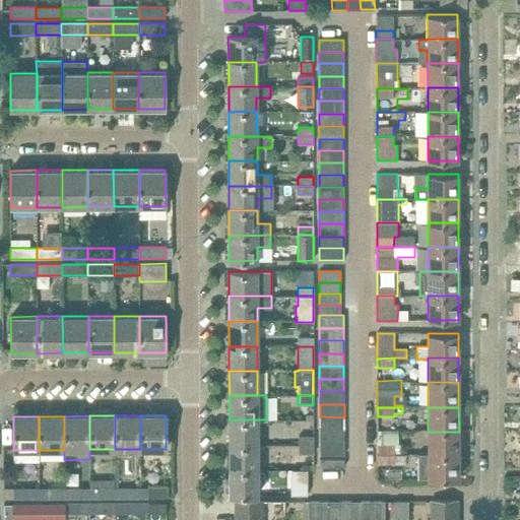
[(320,416),(320,430),(344,430),(344,417),(320,416)]
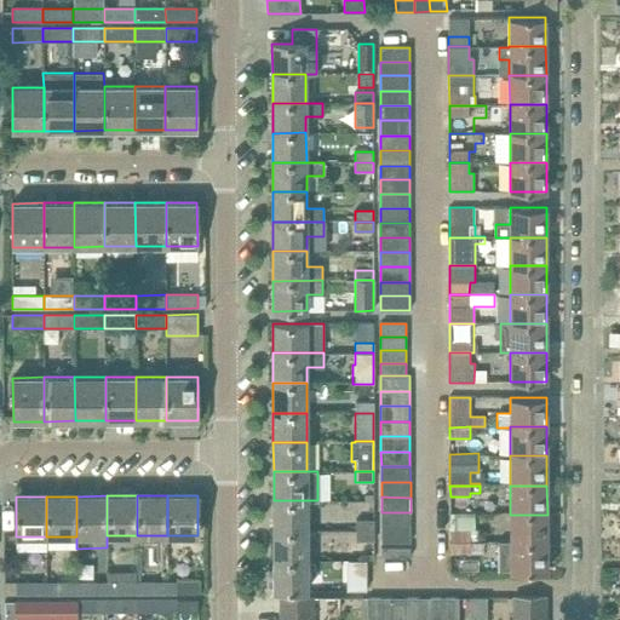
[(274,500),(274,529),(306,529),(306,500),(274,500)]
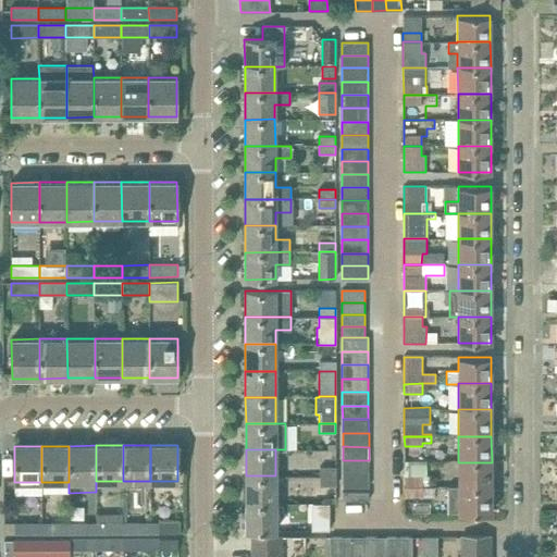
[(343,460),(343,474),(369,474),(369,460),(343,460)]
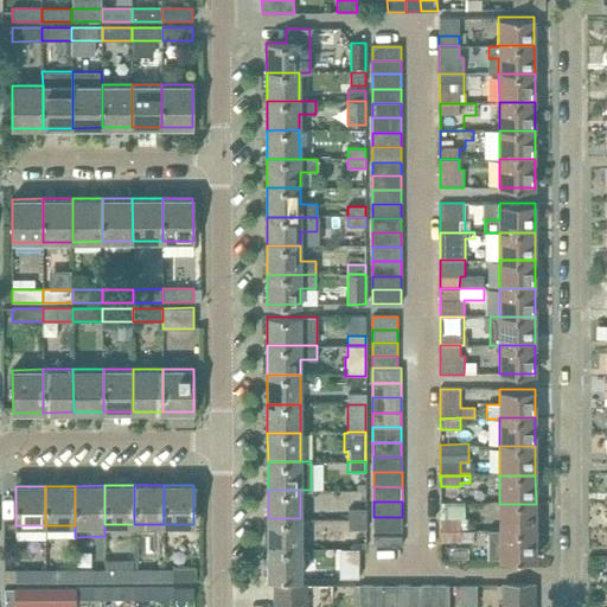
[(441,531),(460,531),(470,531),(470,519),(465,519),(465,503),(441,503),(441,531)]
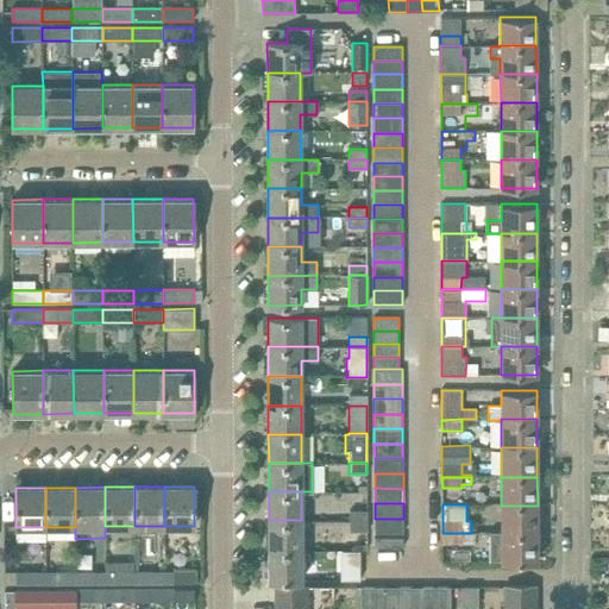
[(501,506),(501,533),(538,533),(538,506),(501,506)]
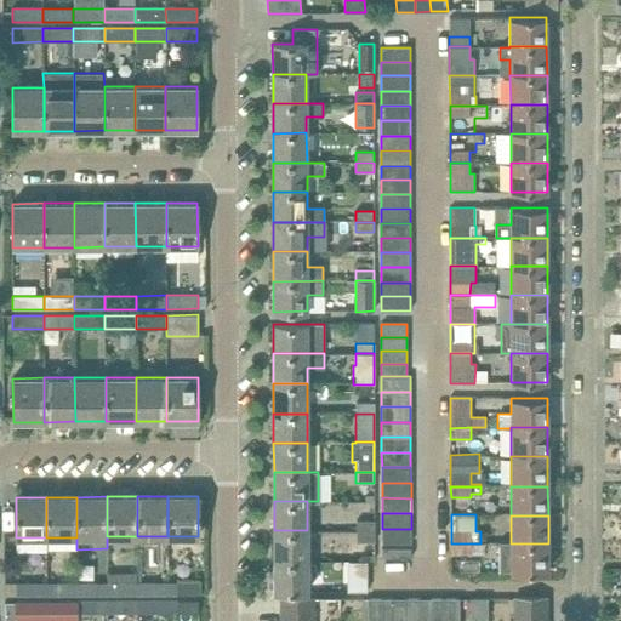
[(411,529),(382,529),(382,543),(411,543),(411,529)]
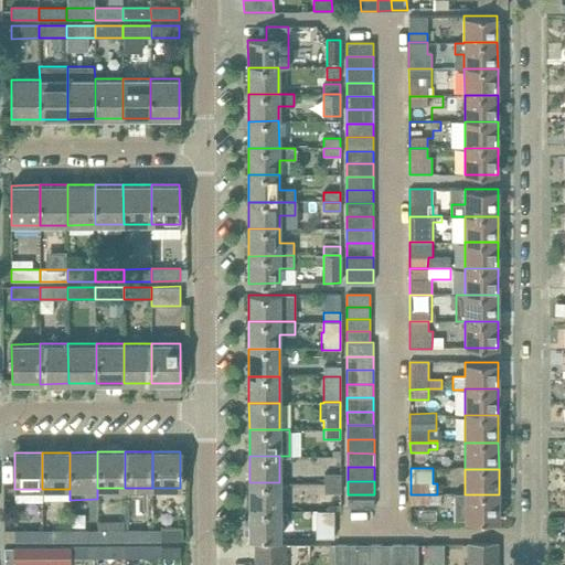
[(249,482),(249,510),(280,510),(279,482),(249,482)]
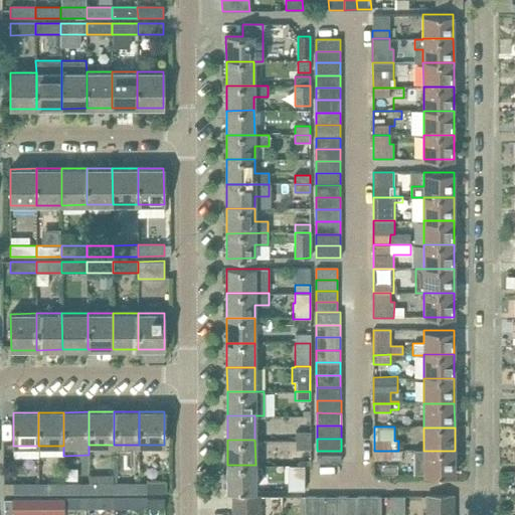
[(311,440),(295,440),(295,450),(311,450),(311,440)]
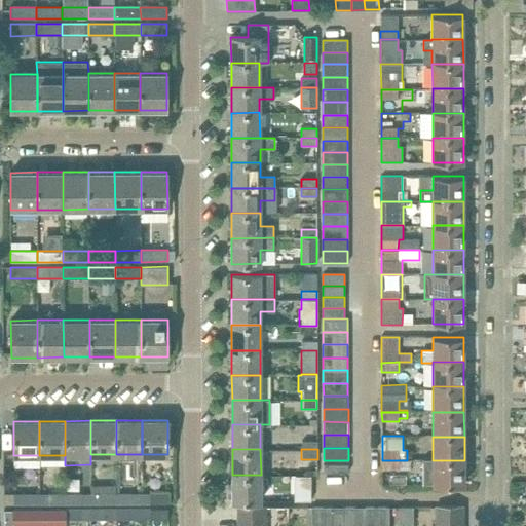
[(382,460),(382,470),(399,470),(399,466),(403,466),(403,460),(399,460),(382,460)]
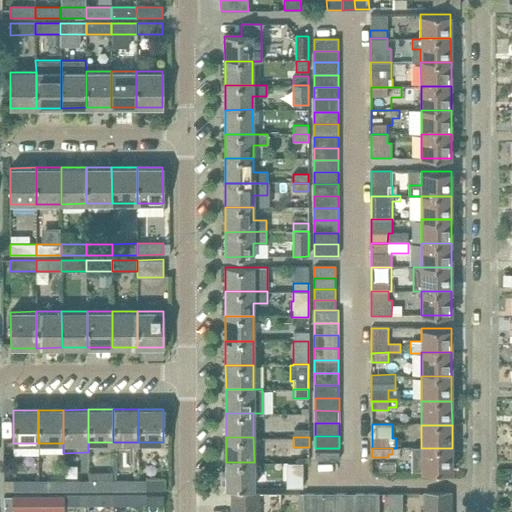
[(452,448),(421,448),(411,448),(411,472),(452,471),(452,448)]
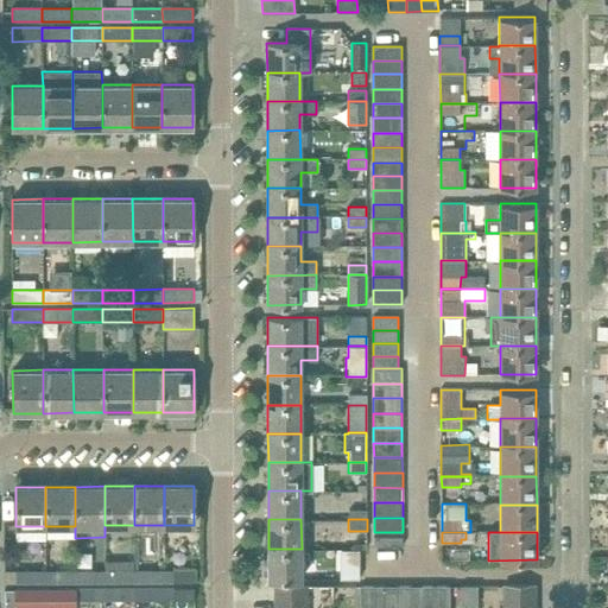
[(374,546),(403,546),(403,537),(374,537),(374,546)]
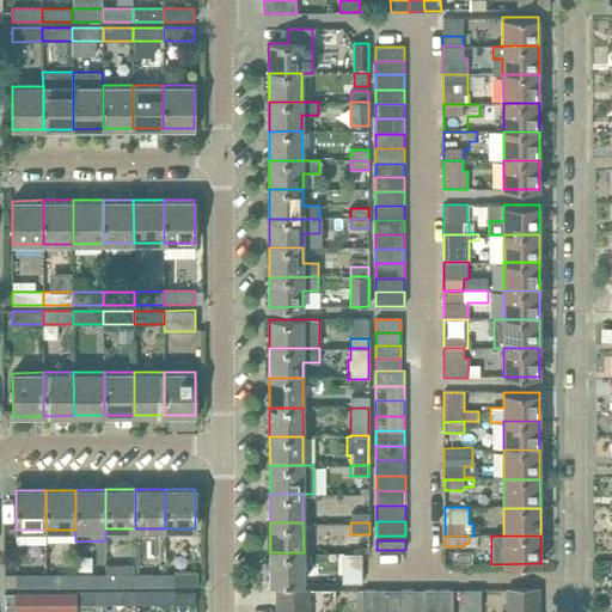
[(304,552),(270,552),(270,583),(304,583),(304,552)]
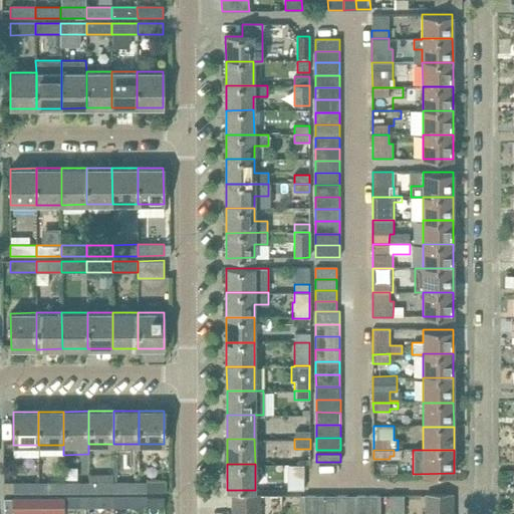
[(289,481),(289,490),(304,490),(304,469),(284,469),(284,481),(289,481)]
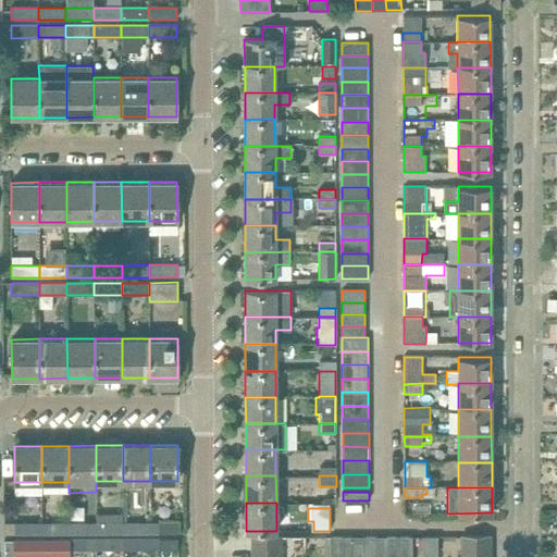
[(96,515),(96,522),(96,534),(123,534),(123,523),(122,523),(122,515),(96,515)]
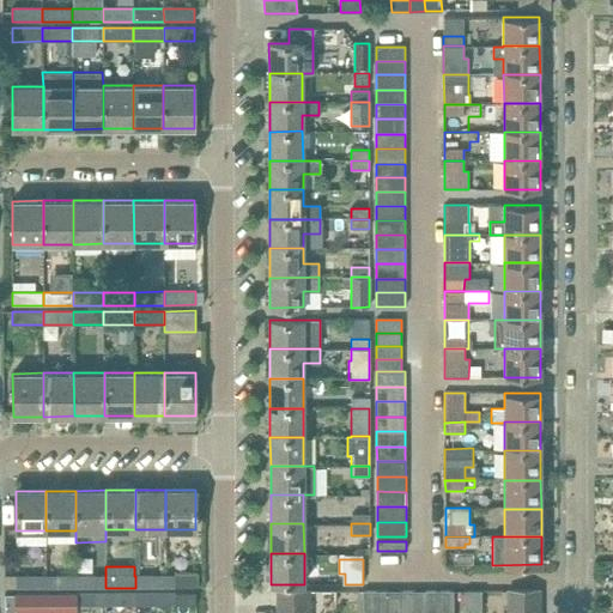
[(105,575),(76,576),(76,588),(105,588),(105,575)]
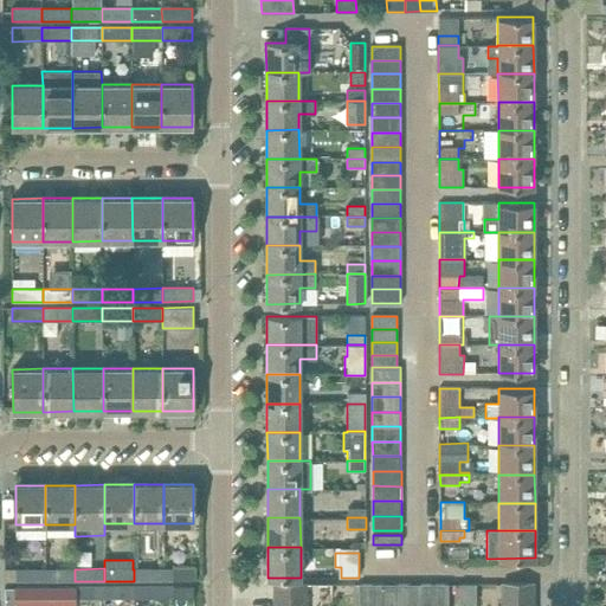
[(193,568),(163,569),(163,580),(193,580),(193,568)]
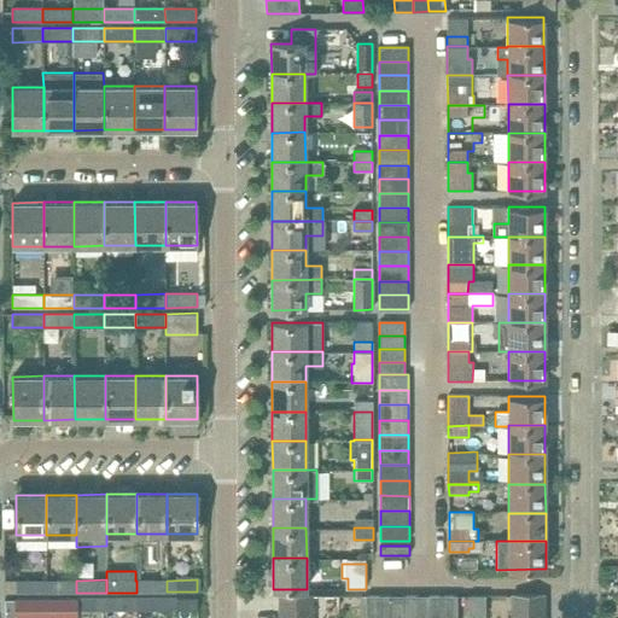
[(46,594),(46,581),(15,581),(15,594),(46,594)]
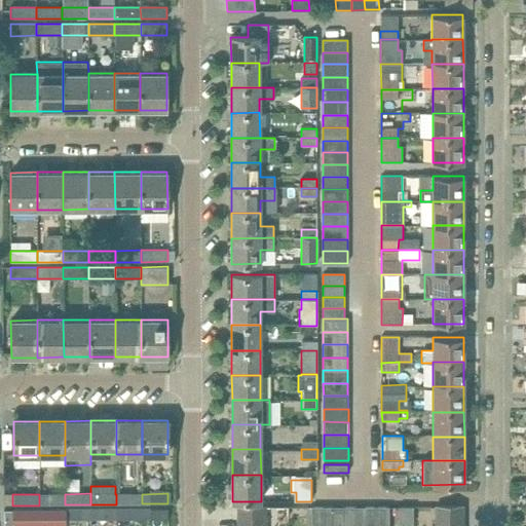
[(65,494),(39,494),(39,505),(65,504),(65,494)]
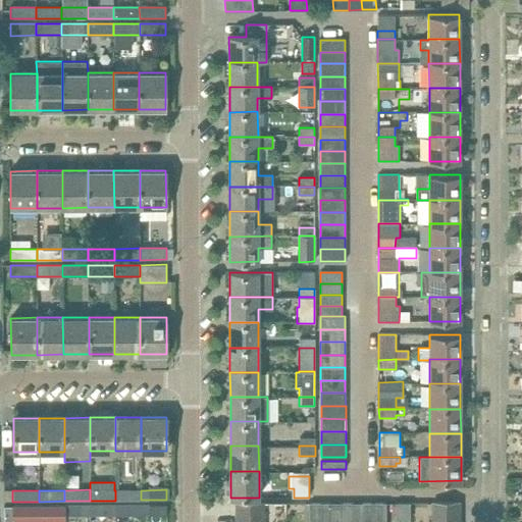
[(141,490),(115,490),(115,501),(141,500),(141,490)]
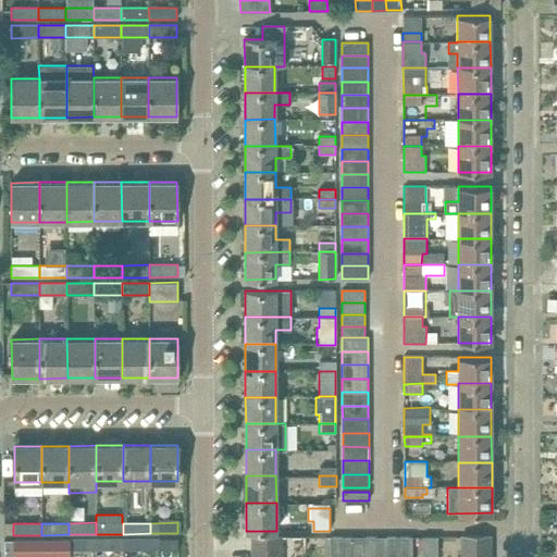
[(411,556),(411,536),(399,537),(399,556),(411,556)]
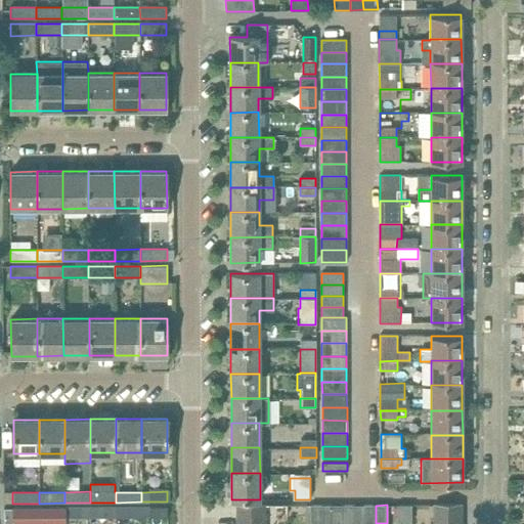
[(433,505),(433,519),(462,519),(462,505),(433,505)]
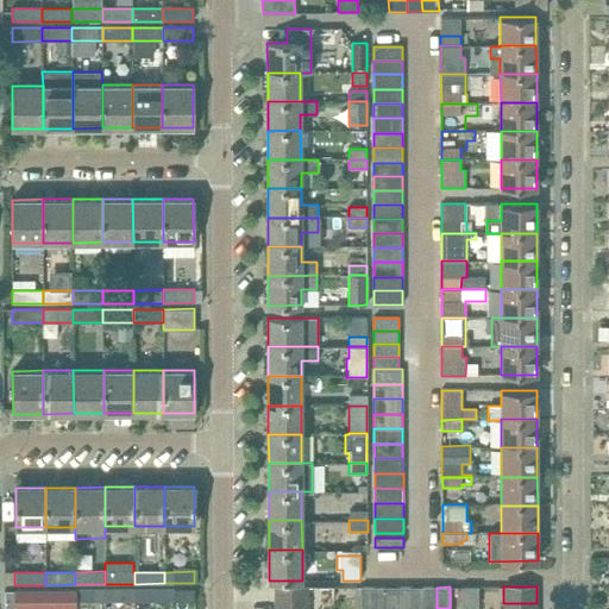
[(275,588),(275,602),(307,602),(307,588),(275,588)]
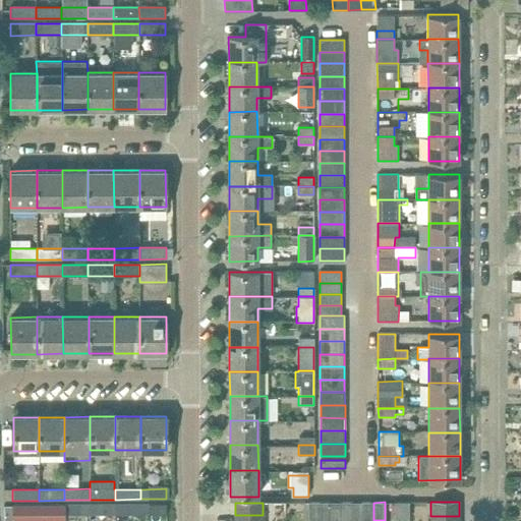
[(308,503),(307,520),(321,520),(322,503),(308,503)]
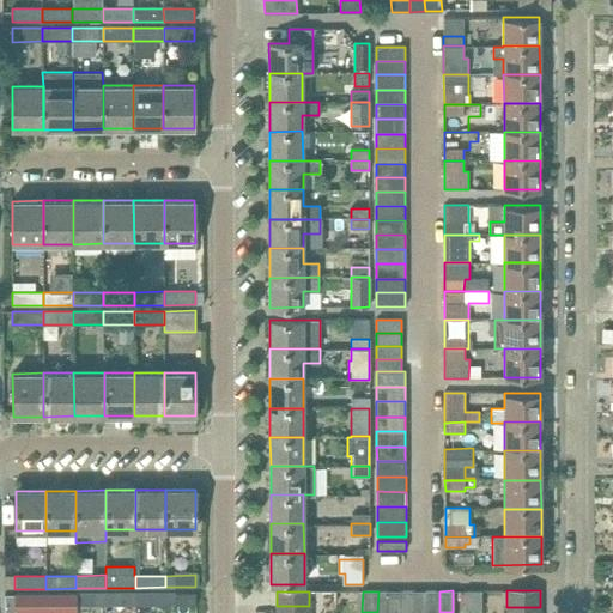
[(402,612),(402,592),(386,592),(384,612),(402,612)]
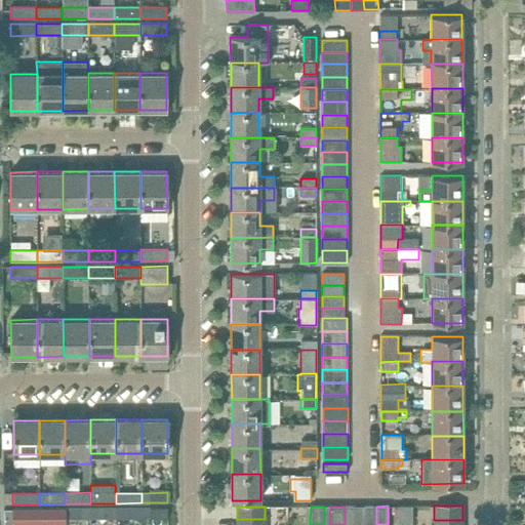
[(356,524),(356,507),(345,507),(345,524),(356,524)]
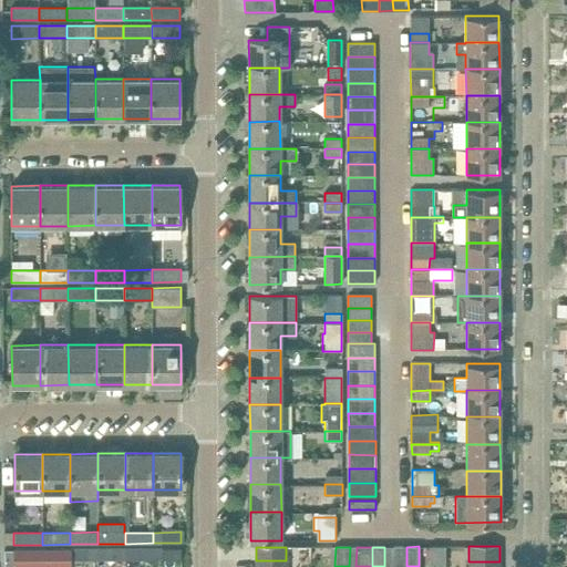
[(406,566),(406,547),(391,547),(391,566),(406,566)]
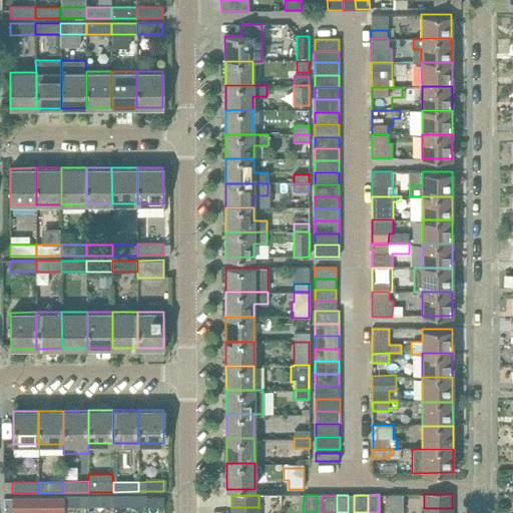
[(389,495),(389,509),(403,509),(403,495),(389,495)]
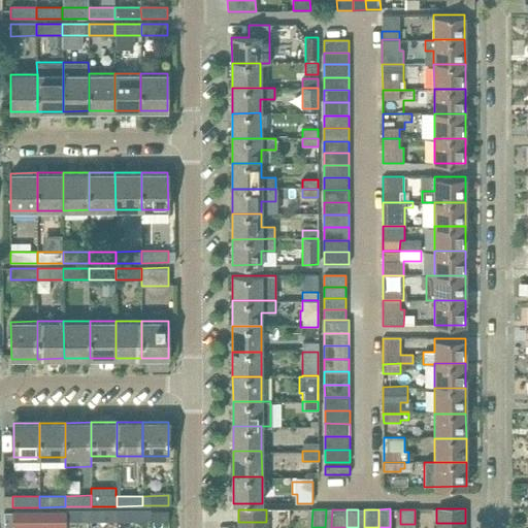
[(6,527),(9,527),(39,527),(39,522),(39,512),(6,512),(6,527)]
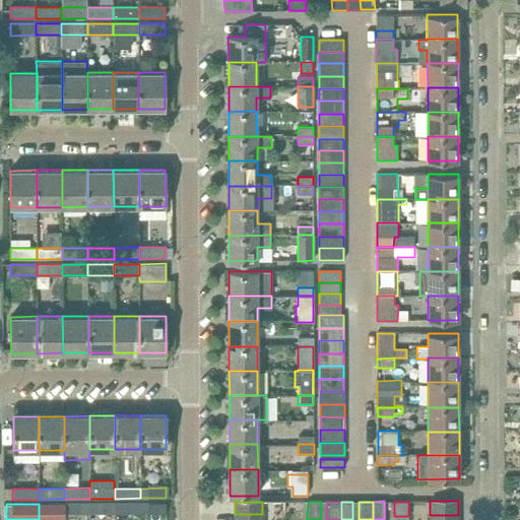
[(64,504),(39,504),(39,514),(64,514),(64,504)]
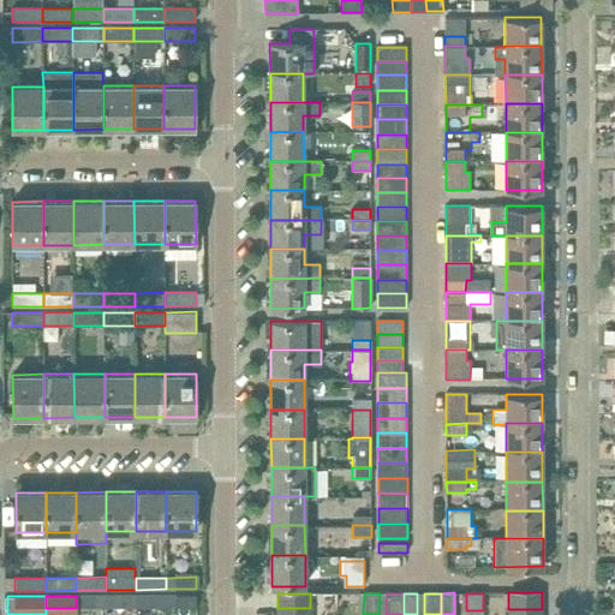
[(106,596),(76,596),(76,608),(106,608),(106,596)]
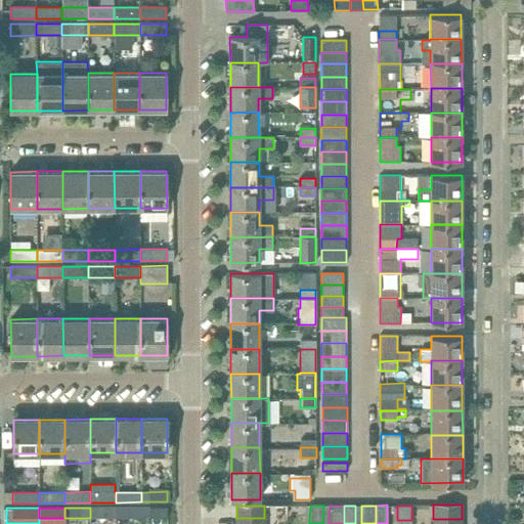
[(116,508),(90,508),(90,518),(116,518),(116,508)]
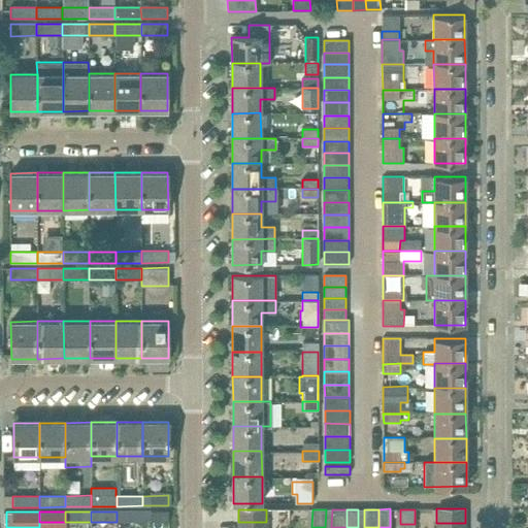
[(142,512),(117,512),(117,522),(142,522),(142,512)]
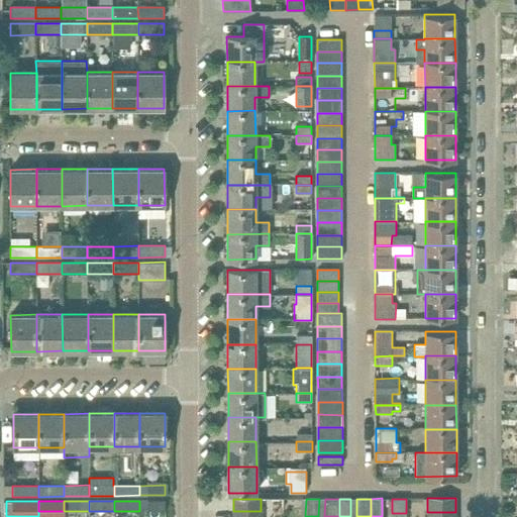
[(165,501),(139,501),(139,511),(165,511),(165,501)]
